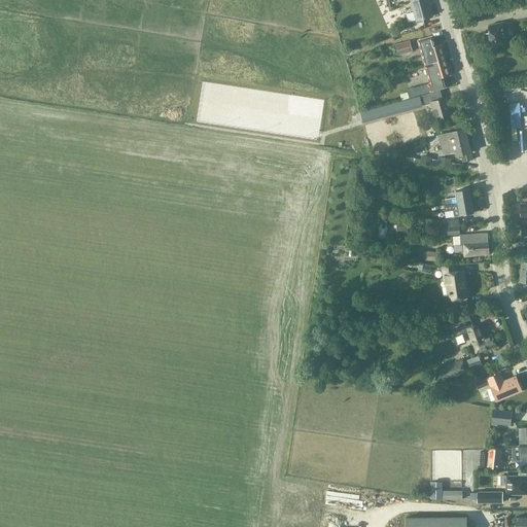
[(410,0),(416,22),(417,24),(424,22),(423,20),(433,16),(428,0),(410,0)]
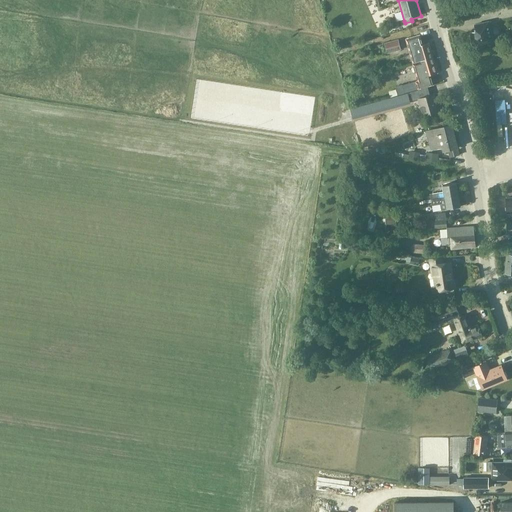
[(471,35),(470,35),(472,44),(495,39),(495,38),(493,39),(488,20),(491,20),(490,19),(473,23),(475,29),(470,31),(471,35)]
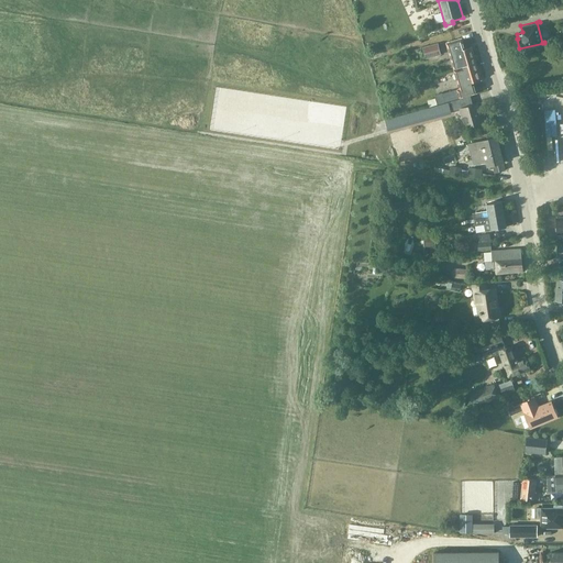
[(452,47),(459,68),(476,63),(471,46),(465,48),(462,37),(449,42),(451,47),(452,47)]
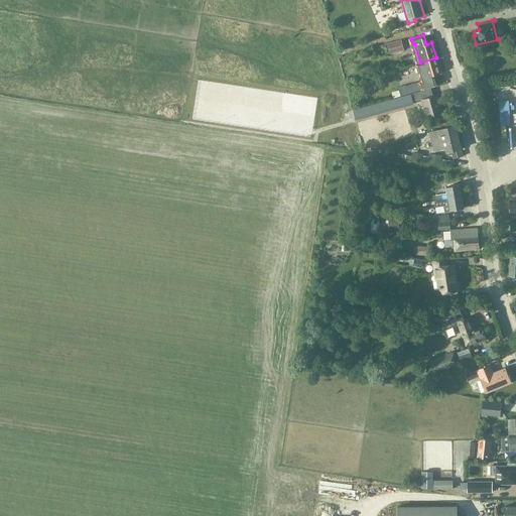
[(404,50),(401,39),(387,43),(390,54),(404,50)]
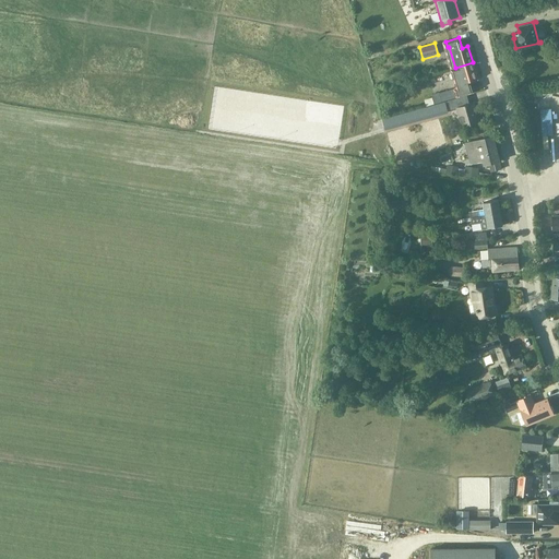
[(477,79),(473,62),(455,68),(451,69),(454,80),(455,80),(458,87),(439,93),(439,92),(431,94),(433,104),(456,96),(473,91),(471,83),(470,84),(468,81),(477,79)]
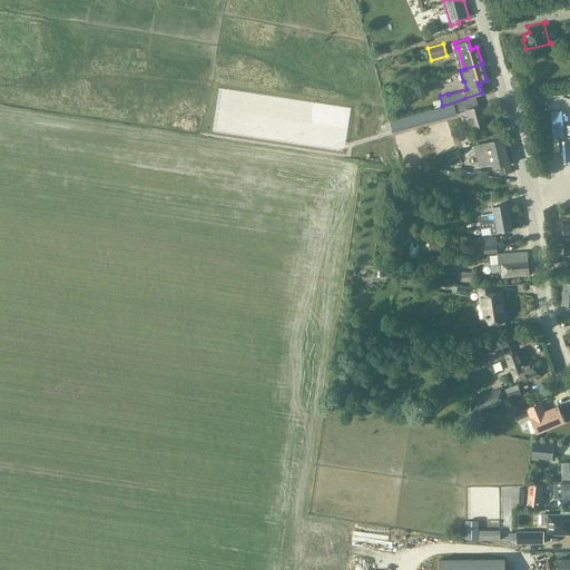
[(477,97),(458,102),(461,111),(467,110),(473,130),(490,125),(484,104),(479,105),(477,97)]
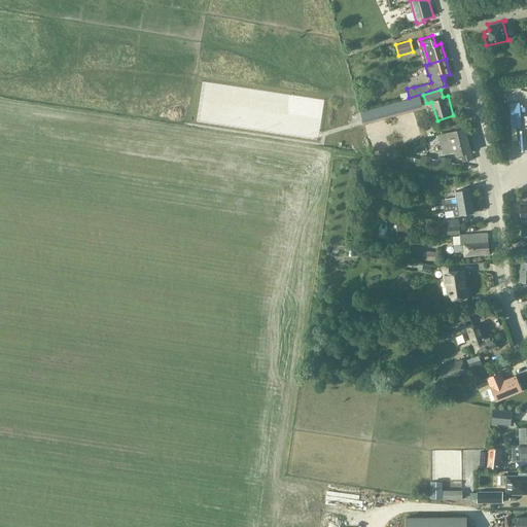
[(411,99),(360,112),(362,119),(412,106),(411,99)]
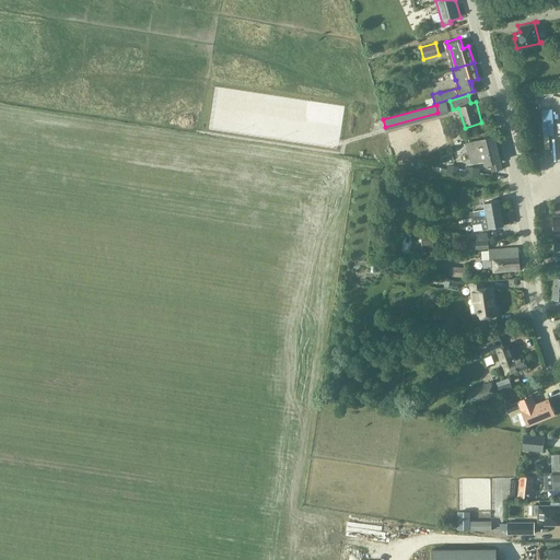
[(492,171),(502,167),(493,136),(467,143),(473,164),(482,161),(483,165),(490,163),(492,171)]
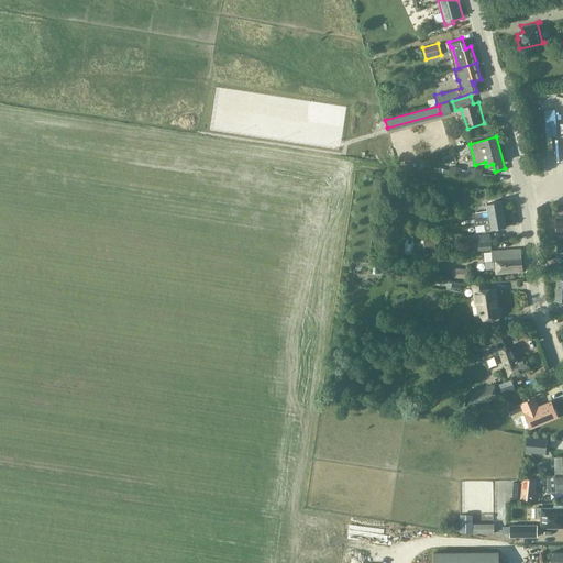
[(472,207),(474,219),(505,213),(501,201),(486,203),(487,211),(476,213),(476,207),(472,207)]
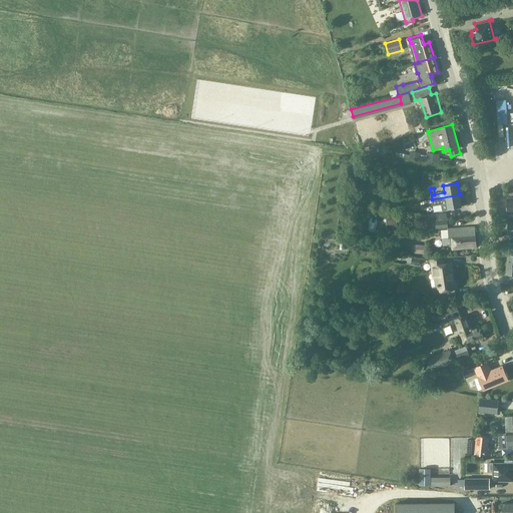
[(462,206),(460,194),(432,199),(433,206),(446,203),(447,209),(462,206)]
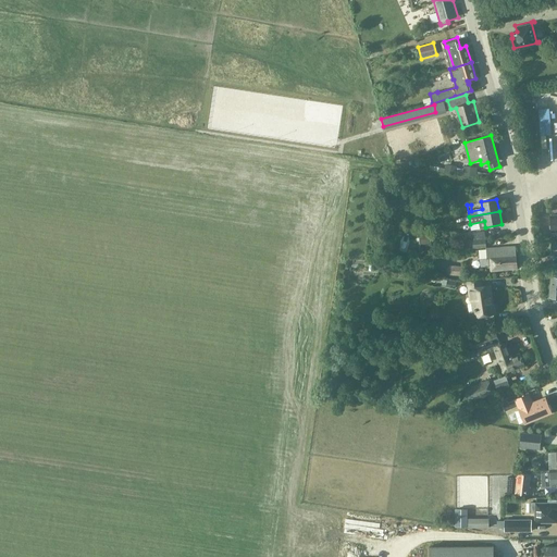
[(431,236),(419,235),(419,244),(431,245),(431,236)]
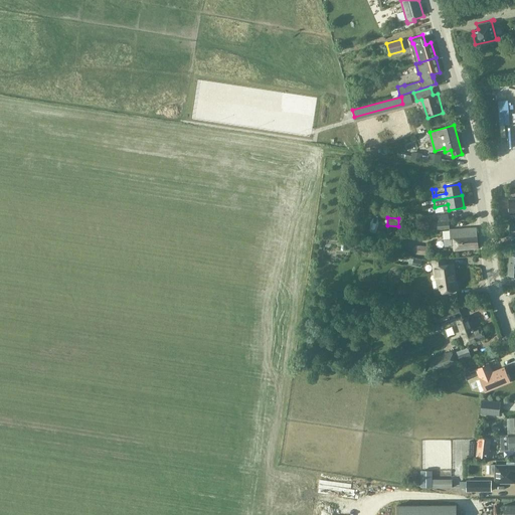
[(449,230),(443,231),(444,239),(450,238),(453,238),(454,250),(477,248),(476,228),(449,229),(449,230)]
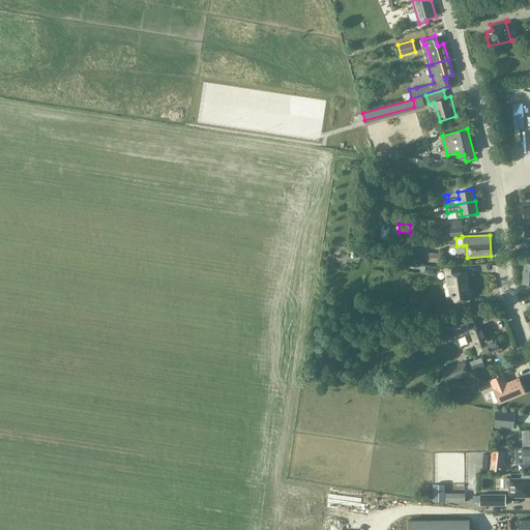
[(436,254),(427,253),(427,261),(436,262),(436,254)]
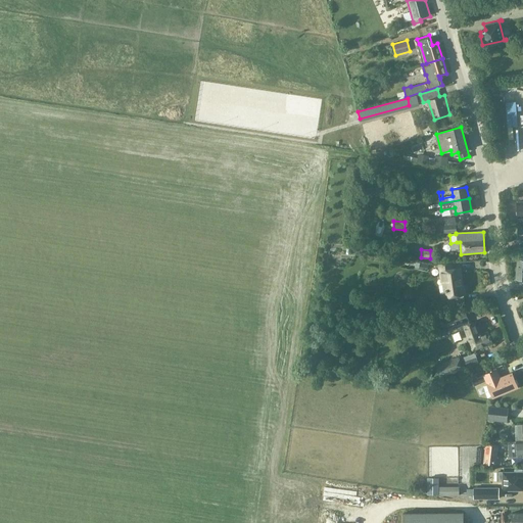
[(428,265),(420,263),(419,270),(427,271),(428,265)]
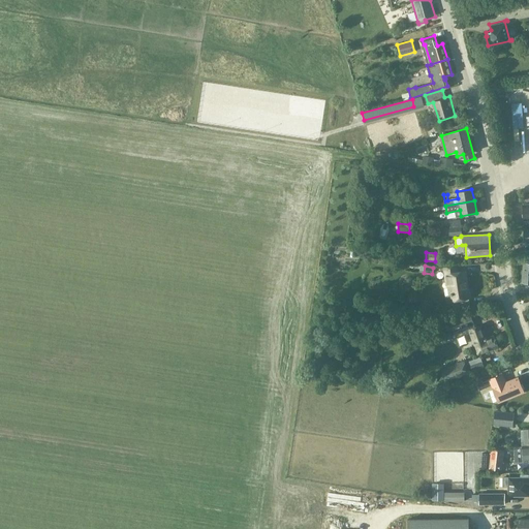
[(448,281),(452,298),(452,301),(467,298),(463,272),(458,273),(457,268),(443,270),(445,281),(448,281)]
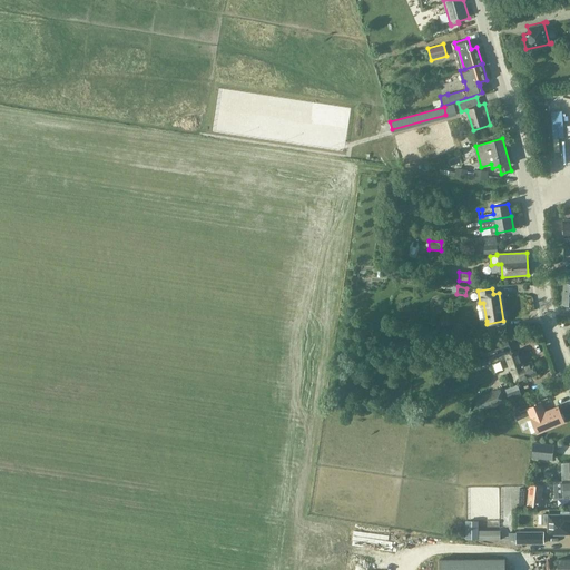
[(518,352),(512,354),(511,350),(508,338),(487,346),(490,357),(505,352),(507,355),(505,356),(516,382),(537,374),(532,363),(523,366),(518,352)]
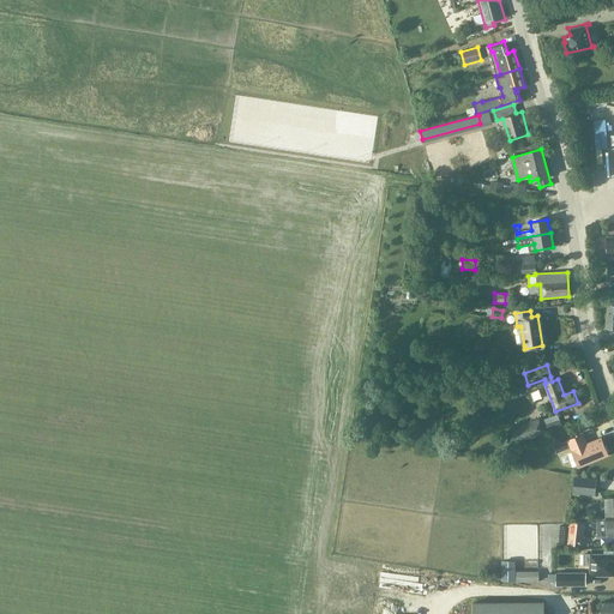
[(539,419),(511,429),(517,444),(545,433),(539,419)]
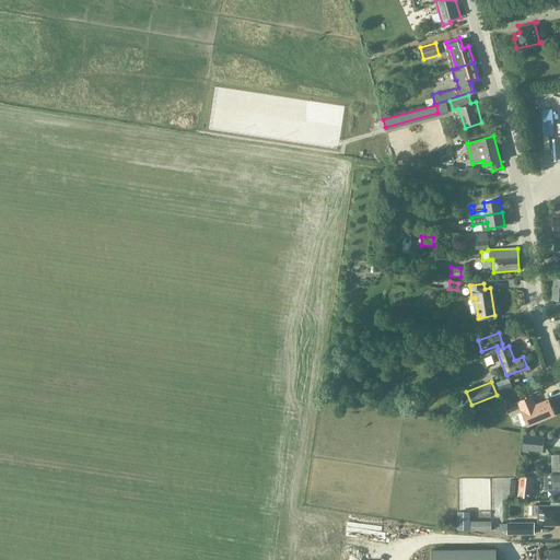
[(511,403),(504,405),(508,412),(520,408),(521,411),(527,426),(552,415),(547,400),(536,405),(532,395),(516,401),(517,401),(511,404),(511,403)]
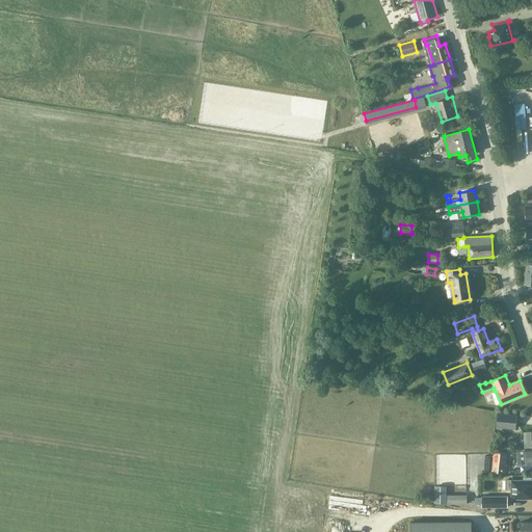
[(516,416),(498,414),(497,427),(515,429),(516,416)]
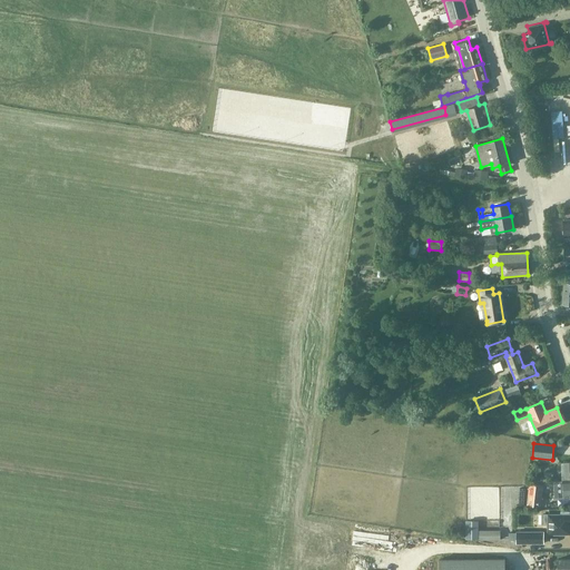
[(569,497),(569,479),(562,480),(562,482),(556,482),(557,497),(563,495),(563,497),(569,497)]
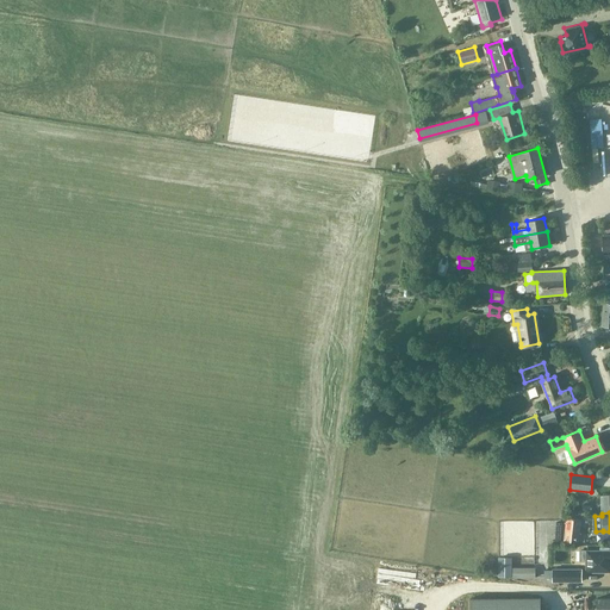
[(566,518),(564,541),(578,542),(580,520),(566,518)]
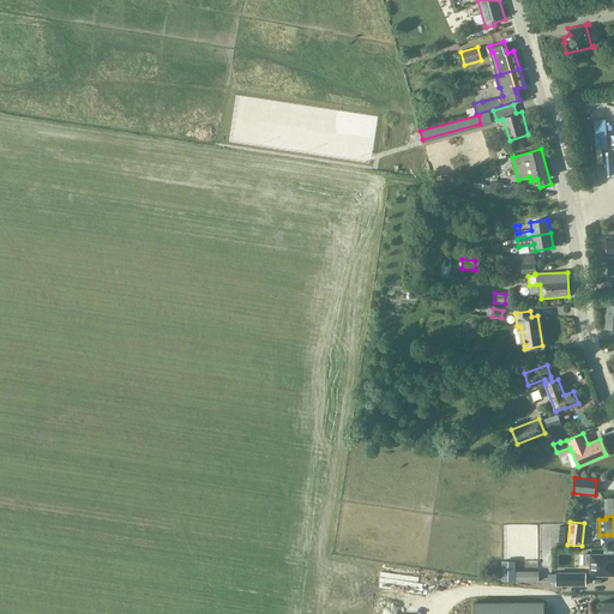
[(613,553),(590,554),(583,554),(583,565),(590,565),(590,576),(613,575),(613,553)]
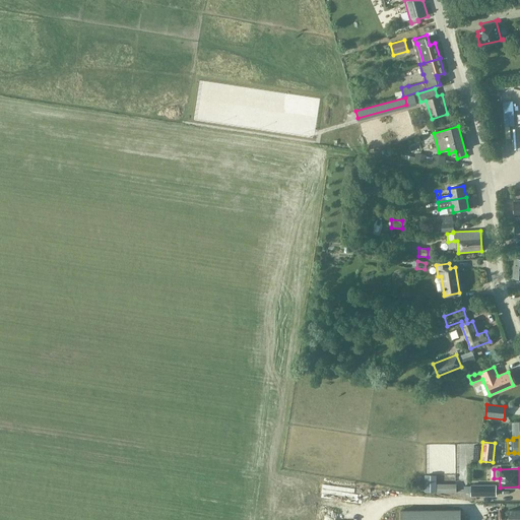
[(436,475),(426,475),(425,492),(436,492),(436,475)]
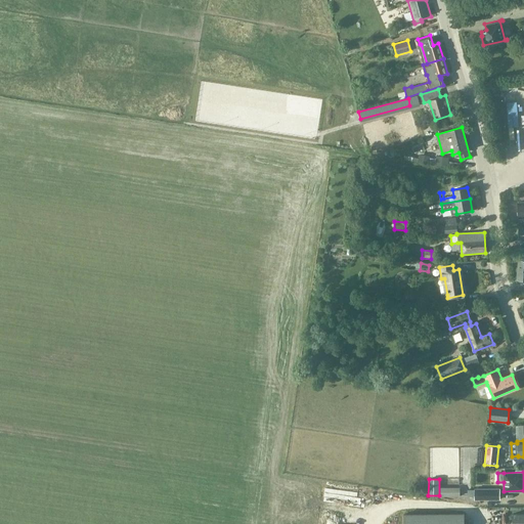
[(460,496),(460,487),(440,487),(440,496),(460,496)]
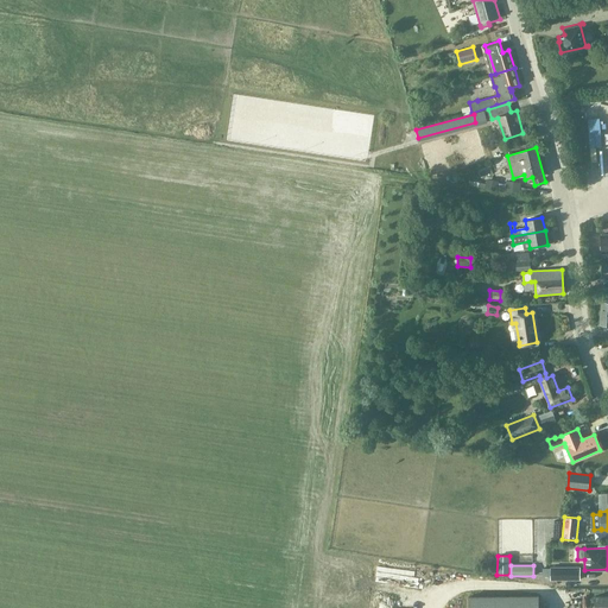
[(580,580),(580,568),(551,568),(551,569),(551,576),(551,580),(580,580)]
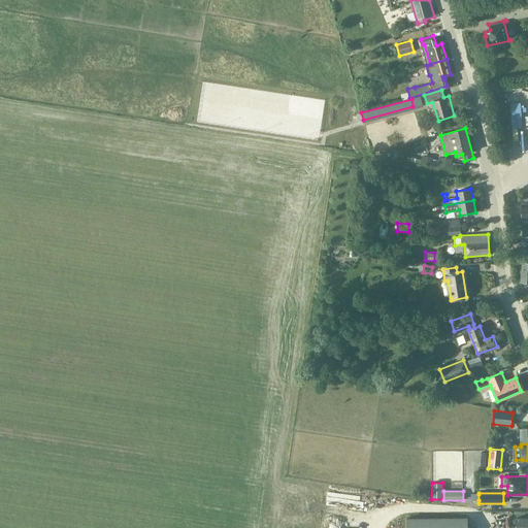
[(504,527),(505,514),(513,514),(513,508),(498,508),(497,527),(504,527)]
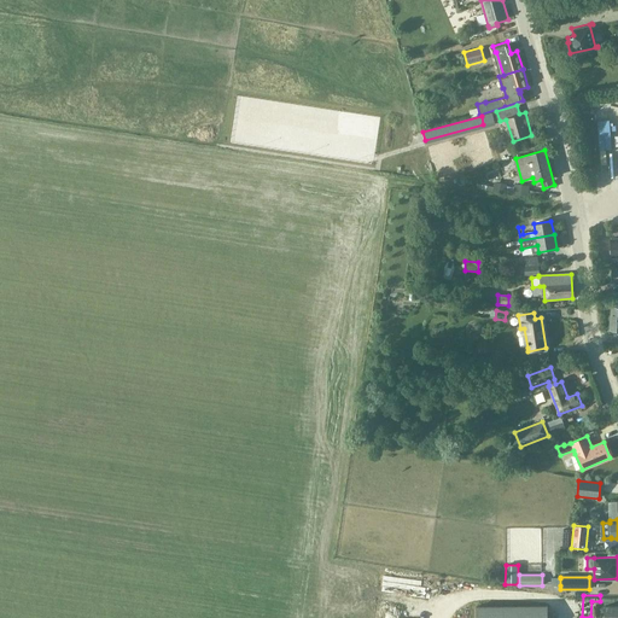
[(605,617),(617,617),(617,605),(605,606),(605,617)]
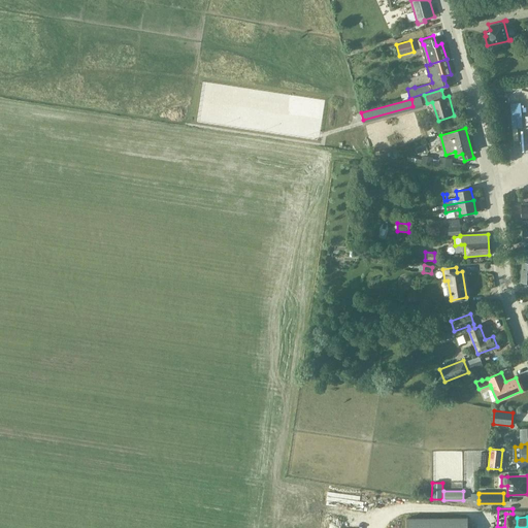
[(467,527),(467,518),(406,519),(406,527),(467,527)]
